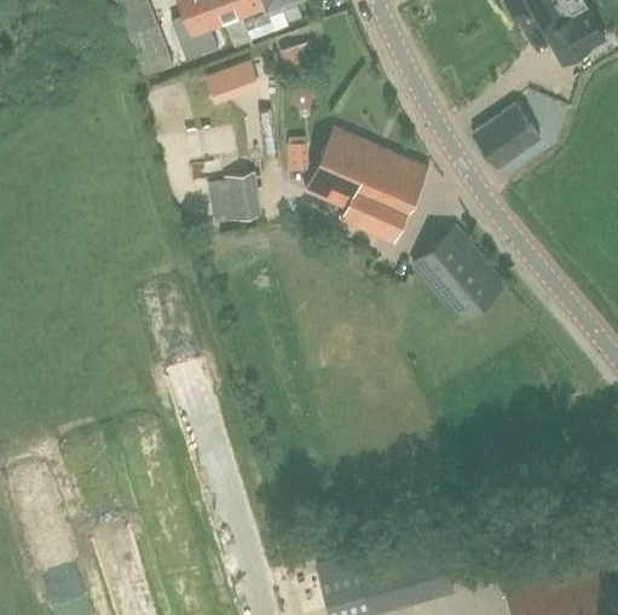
[(212,29),(225,24),(234,48),(250,42),(242,17),(266,9),(263,0),(178,0),(185,18),(177,21),(190,57),(219,47),(212,29)]
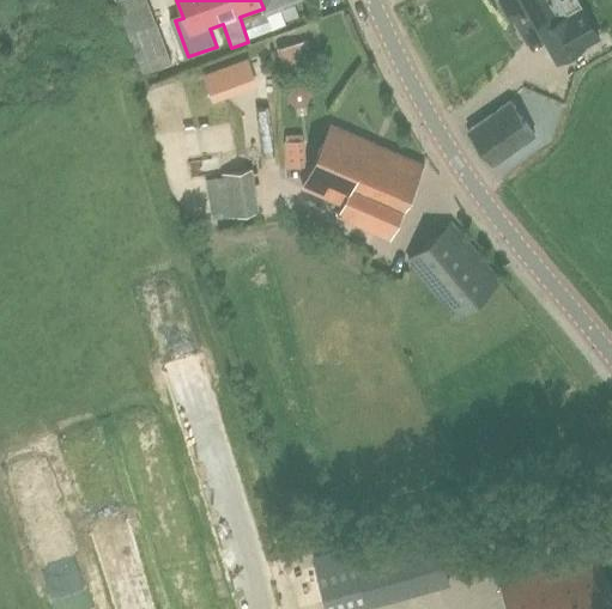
[(260,0),(264,8),(266,17),(283,10),(280,2),(282,1),(288,7),(298,2),(297,0),(260,0)]
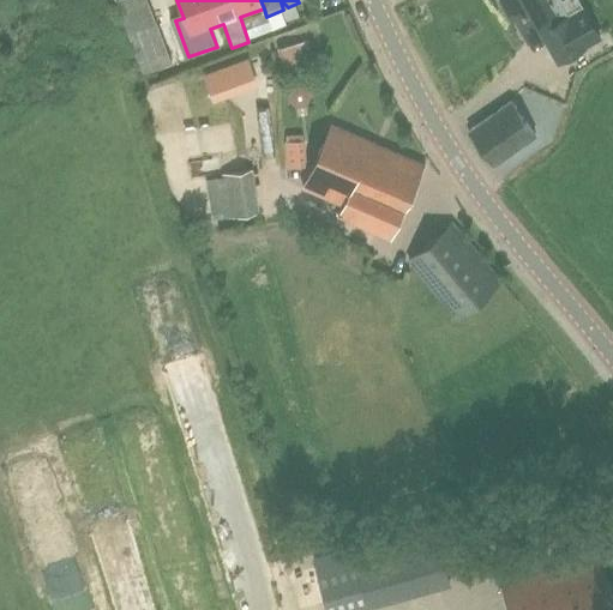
[(557,67),(578,55),(546,0),(508,0),(499,5),(511,24),(515,22),(528,46),(541,38),(557,67)]
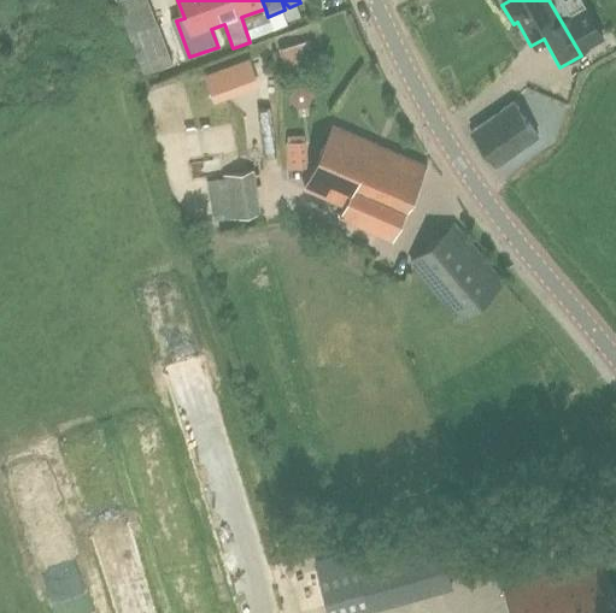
[(172,64),(156,22),(128,33),(144,75),(172,64)]
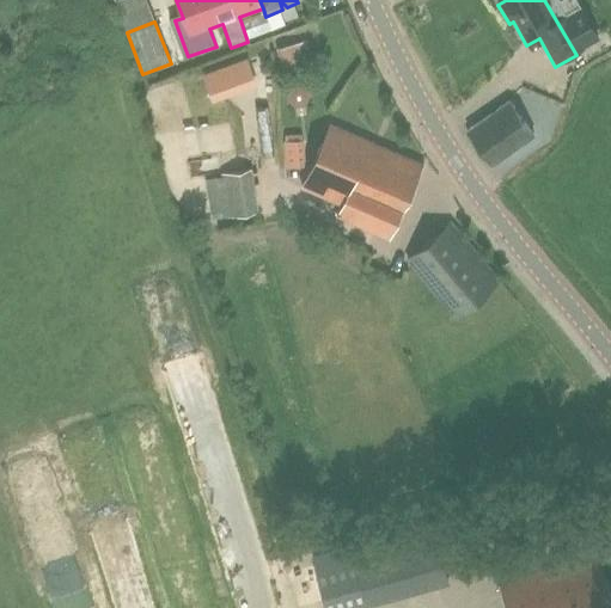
[(285,75),(306,71),(301,45),(280,49),(285,75)]
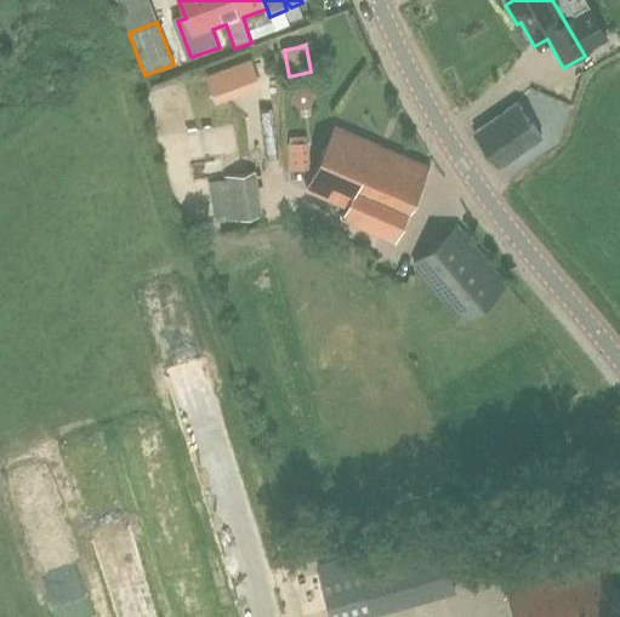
[(220,164),(249,155),(225,66),(209,69),(212,81),(191,86),(188,76),(149,86),(169,161),(216,148),(220,164)]
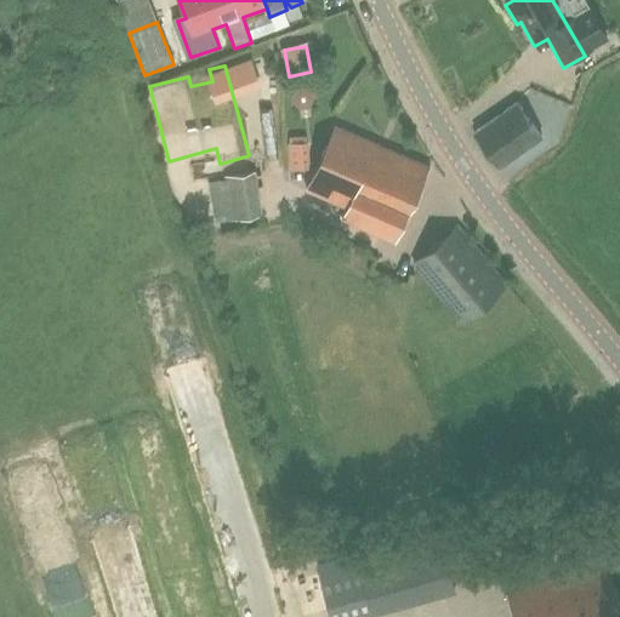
[(495,120),(519,155),(541,141),(517,106),(495,120)]
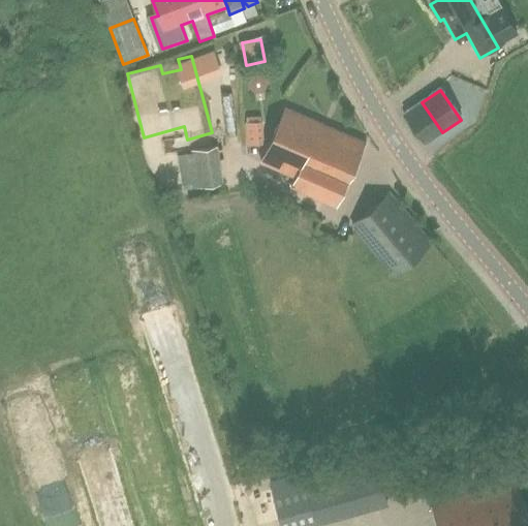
[(442,132),(422,102),(404,115),(425,145),(442,132)]
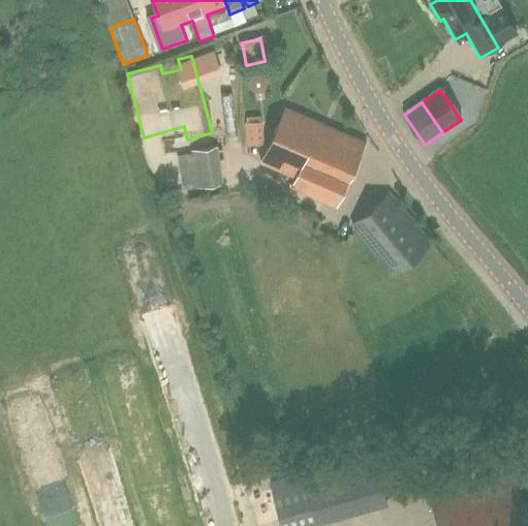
[(260,164),(296,180),(291,190),(336,210),(365,146),(285,110),(260,164)]
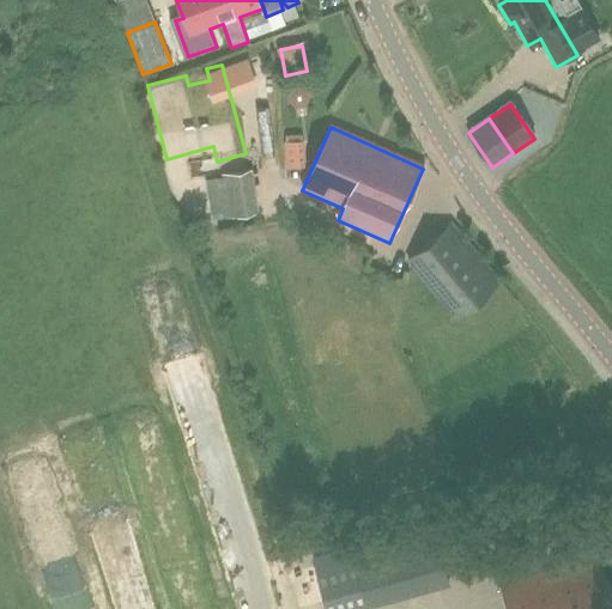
[(309,141),(289,141),(289,169),(310,168),(309,141)]
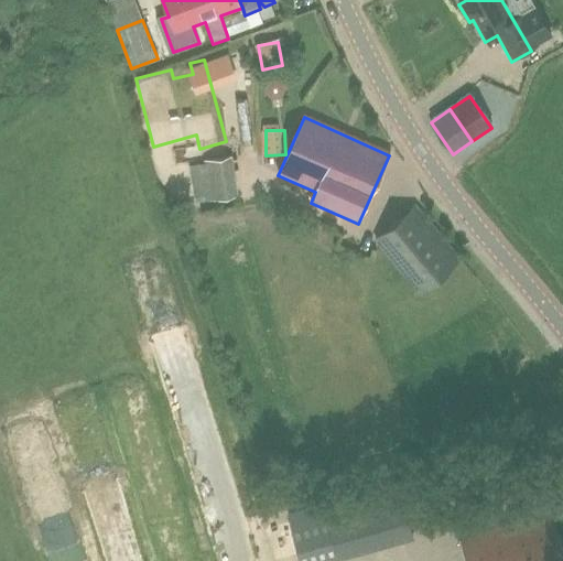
[(194,181),(194,150),(179,149),(179,180),(194,181)]
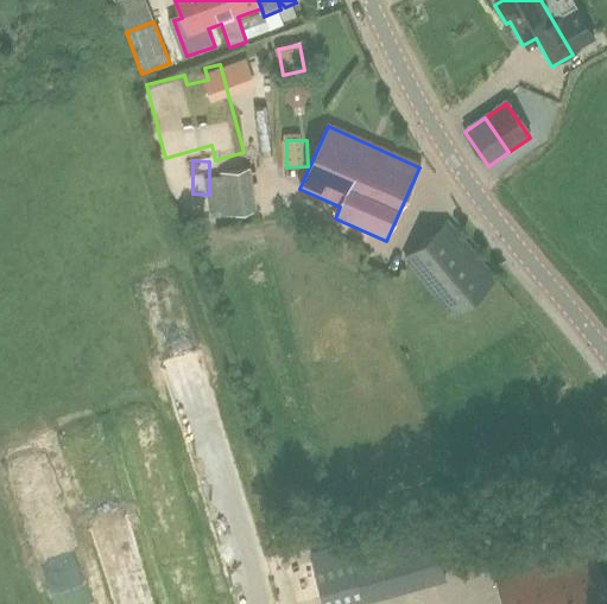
[(226,218),(257,214),(250,171),(220,176),(226,218)]
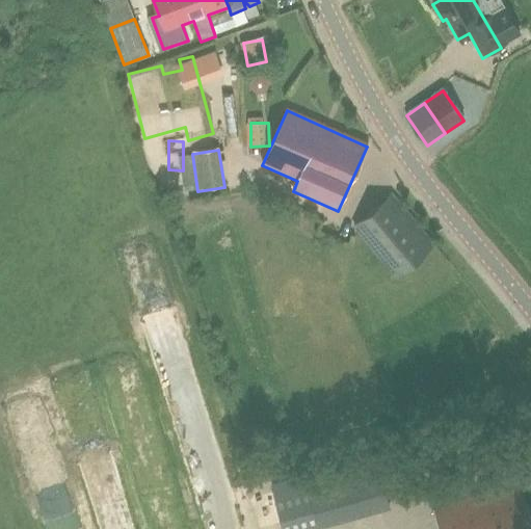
[(397,278),(433,247),(391,197),(355,228),(397,278)]
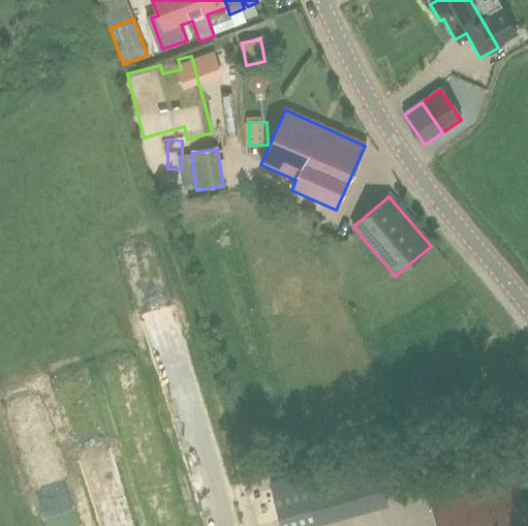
[(270,486),(281,525),(309,525),(387,503),(373,455),(270,486)]
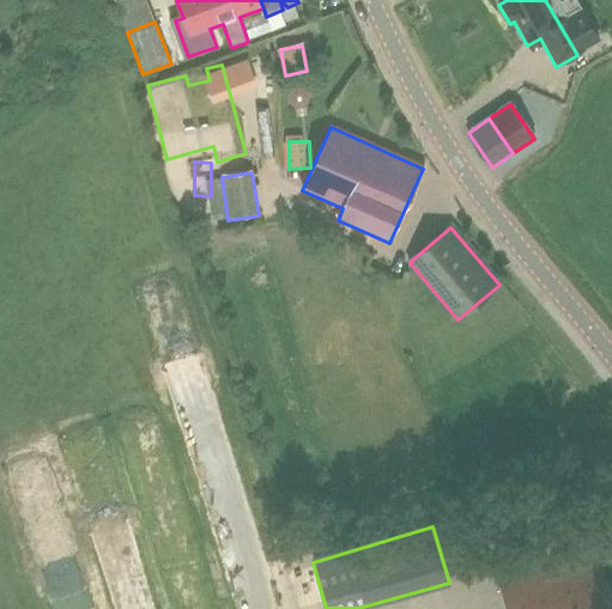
[(611,594),(599,556),(500,590),(506,608),(611,608),(611,594)]
